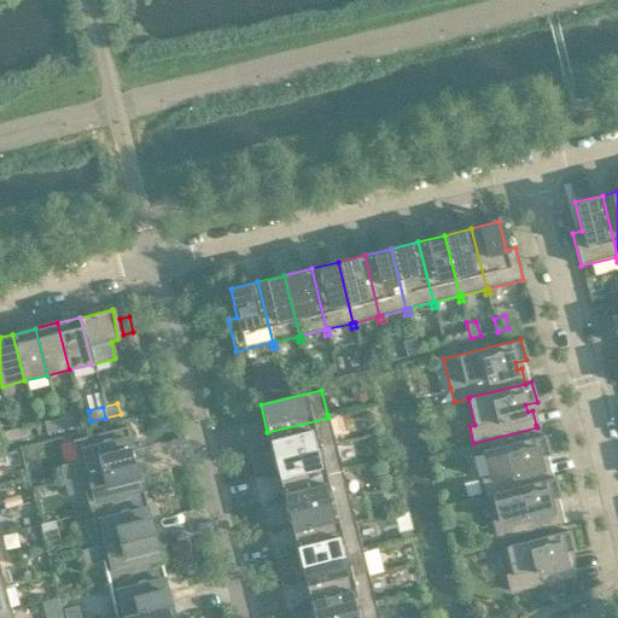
[(328,418),(267,432),(274,459),(334,444),(334,442),(328,420),(334,419),(333,413),(327,414),(328,418)]
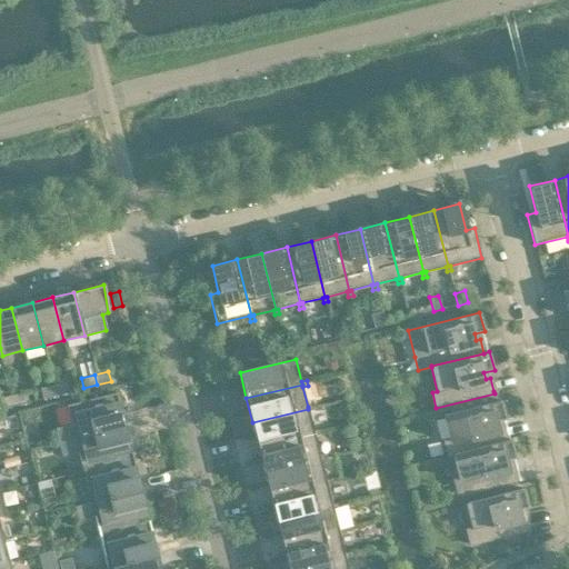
[(67,382),(53,386),(56,396),(69,392),(67,382)]
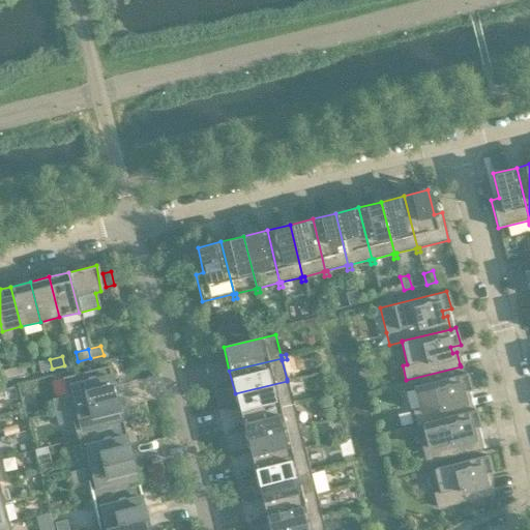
[(37,362),(39,372),(52,369),(50,359),(37,362)]
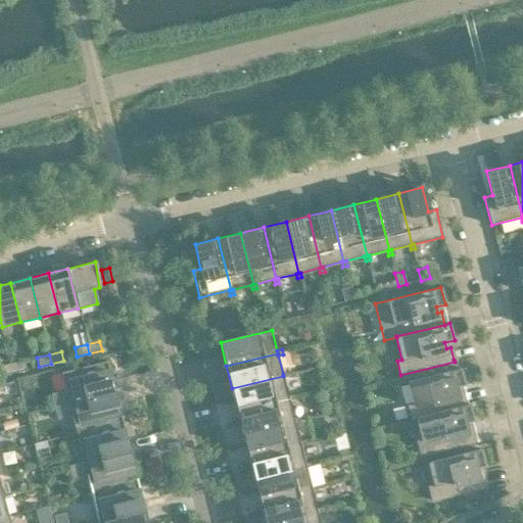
[(24,361),(11,364),(13,373),(26,370),(24,361)]
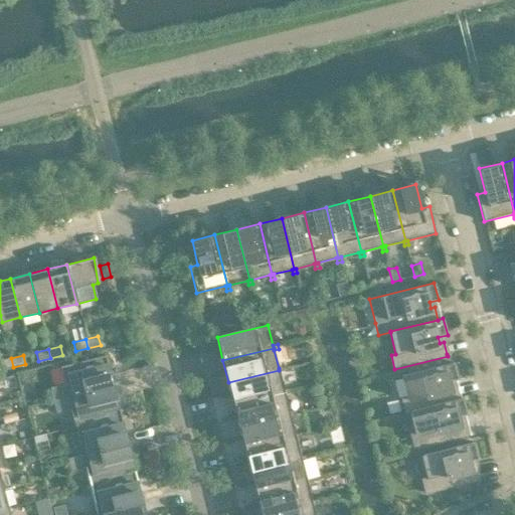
[(49,388),(52,401),(111,386),(108,375),(111,375),(106,355),(59,367),(64,384),(49,388)]
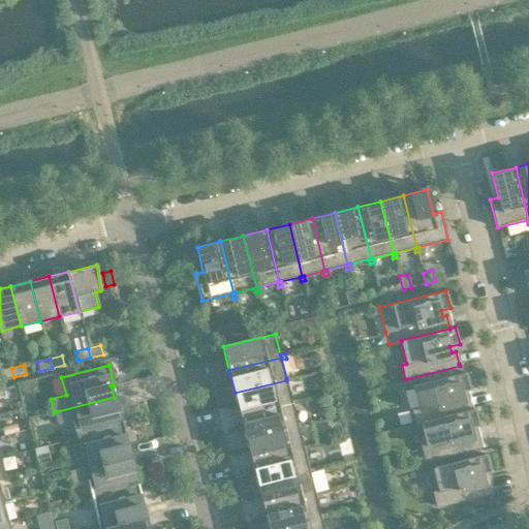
[(0,370),(0,376),(1,380),(13,377),(11,368),(0,370)]
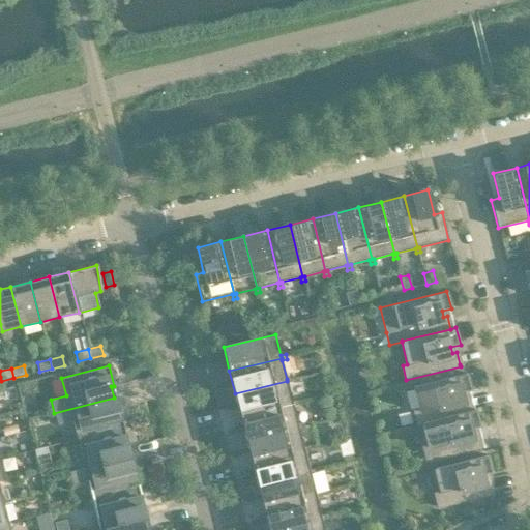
[(471,411),(468,398),(464,399),(462,392),(472,390),(467,373),(413,386),(418,410),(414,411),(417,425),(422,423),(422,422),(471,411)]
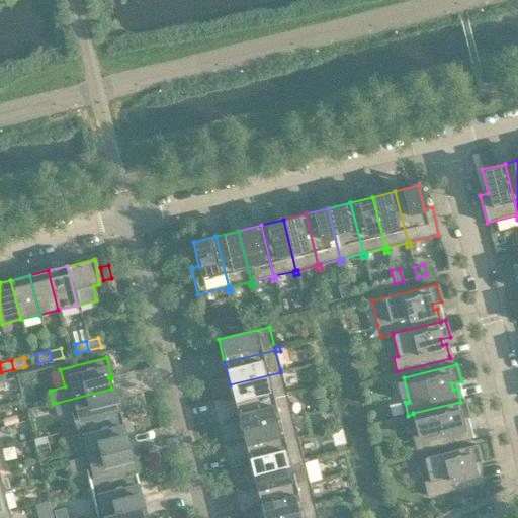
[(280,372),(230,384),(235,407),(286,395),(285,393),(281,374),(285,373),(284,368),(280,370),(280,372)]
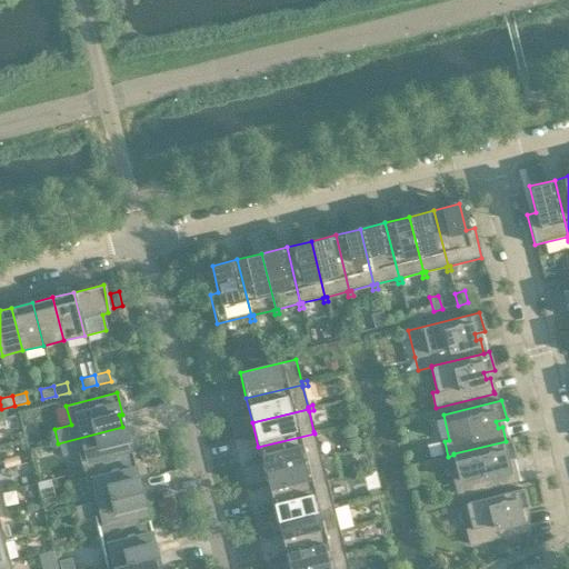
[(122,427),(58,443),(61,457),(78,453),(82,471),(133,459),(128,438),(126,439),(122,427)]
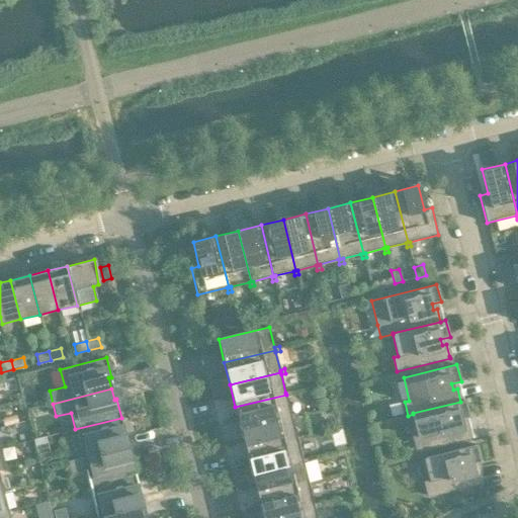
[(286,395),(235,407),(241,430),(291,417),(291,415),(286,397),(291,396),(290,392),(285,393),(286,395)]
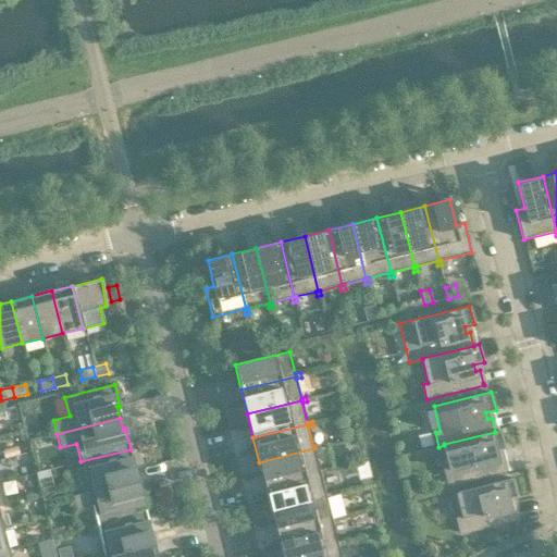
[(22,423),(12,425),(14,432),(23,430),(22,423)]
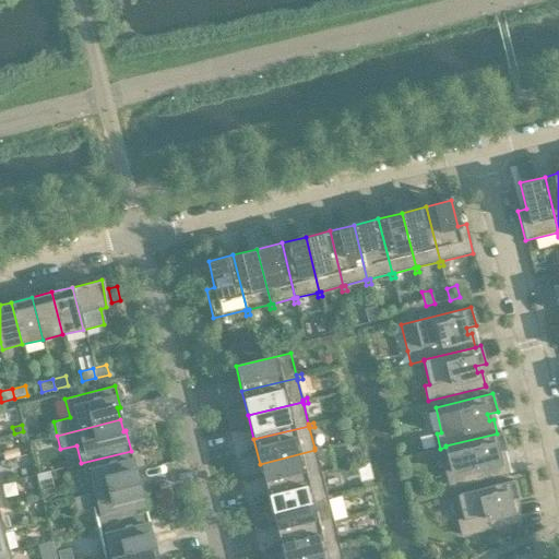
[(502,431),(497,433),(445,445),(445,447),(451,471),(447,472),(450,487),(508,473),(507,471),(507,472),(502,458),(499,459),(497,453),(507,450),(502,431)]
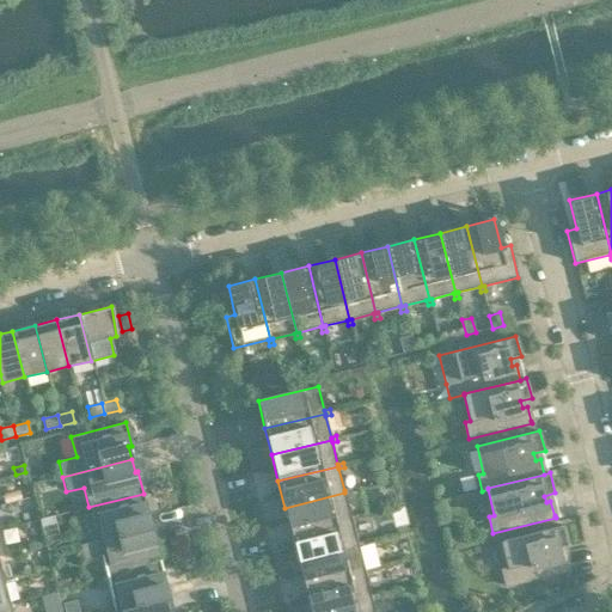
[(350,516),(346,495),(350,494),(349,489),(344,490),(344,493),(285,508),(291,534),(352,519),(350,516)]
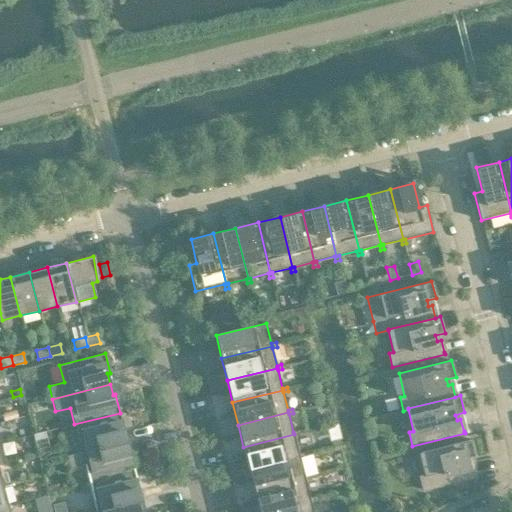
[(74,424),(81,452),(82,453),(125,442),(122,432),(124,431),(120,413),(74,424)]
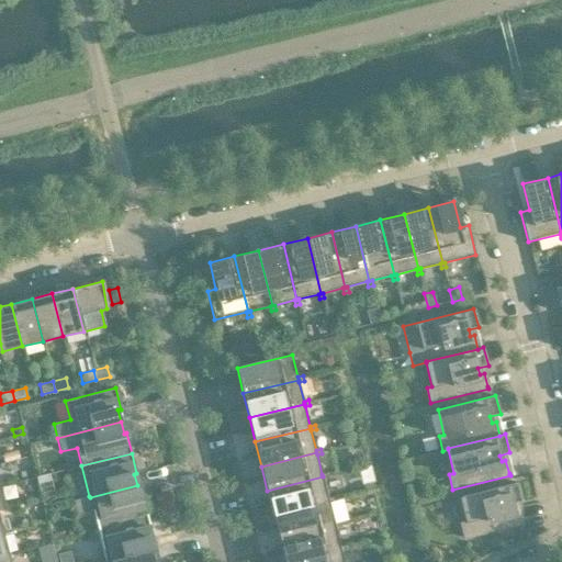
[(49,473),(36,476),(37,483),(52,480),(49,473)]
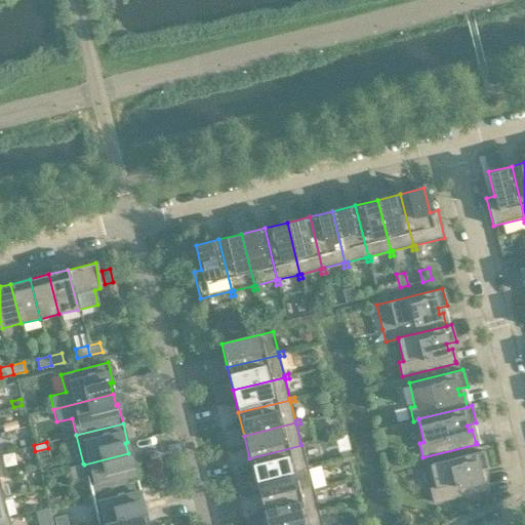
[(301,445),(249,458),(255,481),(307,468),(307,466),(301,447),(307,446),(306,442),(300,443),(301,445)]
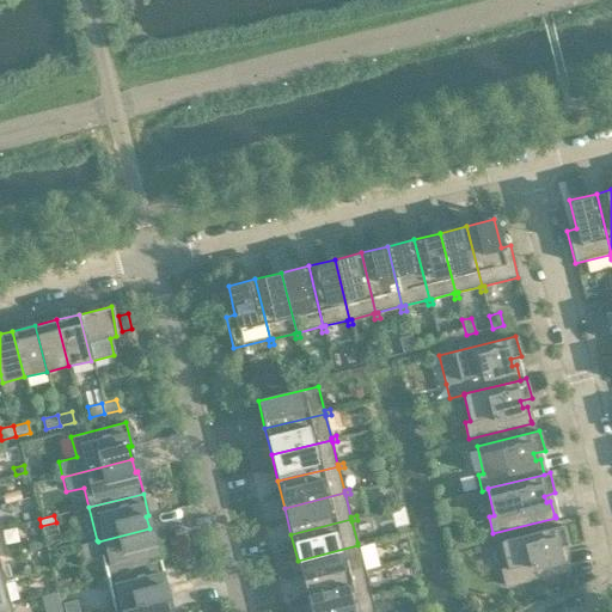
[(502,570),(506,586),(569,570),(568,569),(564,555),(560,555),(557,549),(568,546),(563,526),(501,542),(507,569),(502,570)]
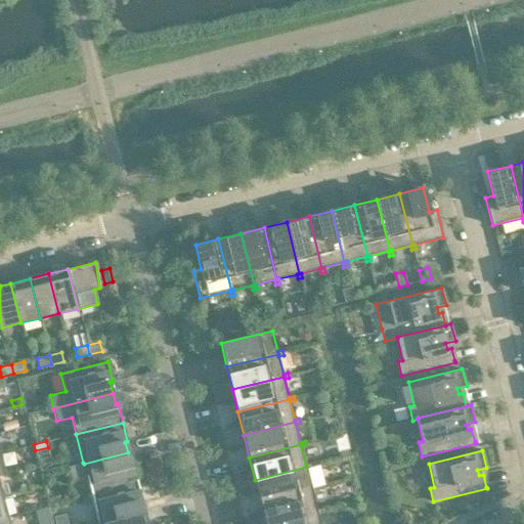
[(84,464),(83,463),(69,467),(72,480),(87,477),(91,493),(137,482),(133,463),(130,464),(128,452),(84,464)]
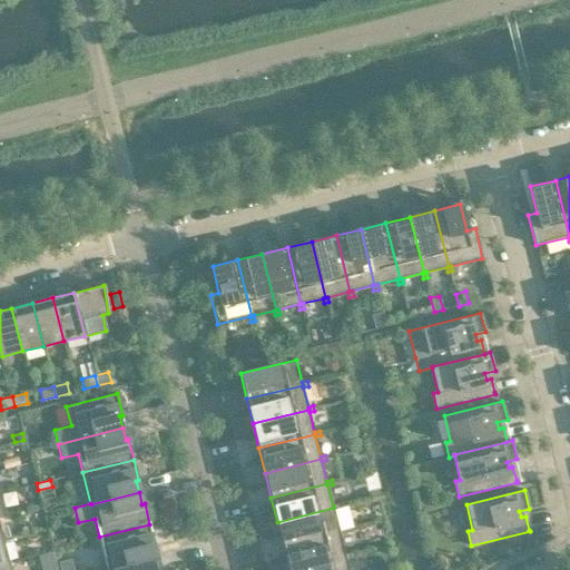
[(333,508),(277,522),(283,547),(340,532),(338,530),(334,510),(338,509),(337,504),(333,505),(333,508)]
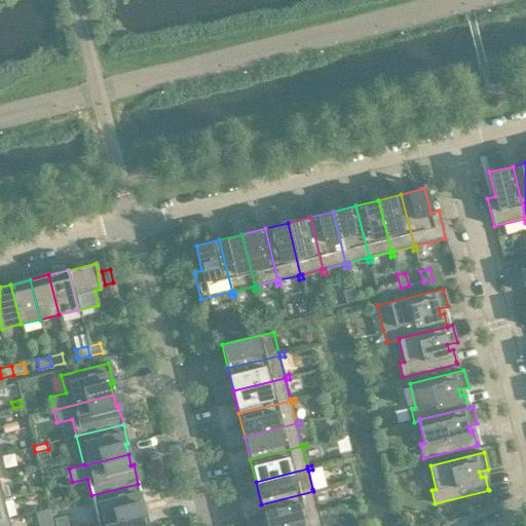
[(138,484),(91,495),(99,525),(100,525),(143,515),(141,503),(143,503),(138,484)]
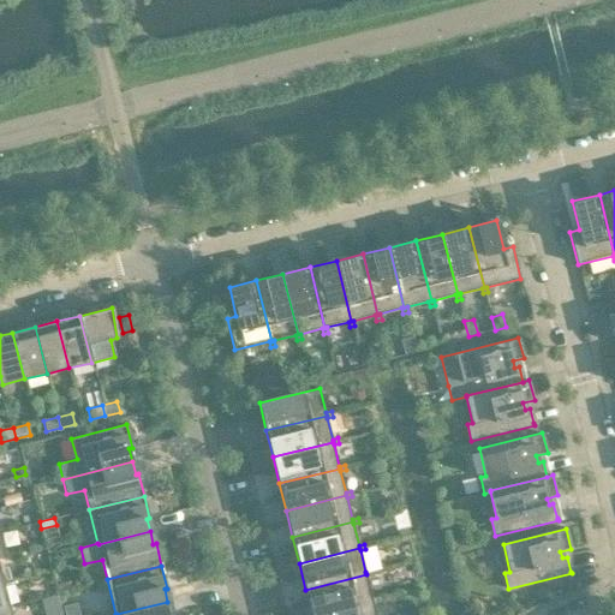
[(366,574),(305,590),(311,614),(316,614),(372,601),(372,598),(366,577),(372,575),(371,571),(365,572),(366,574)]
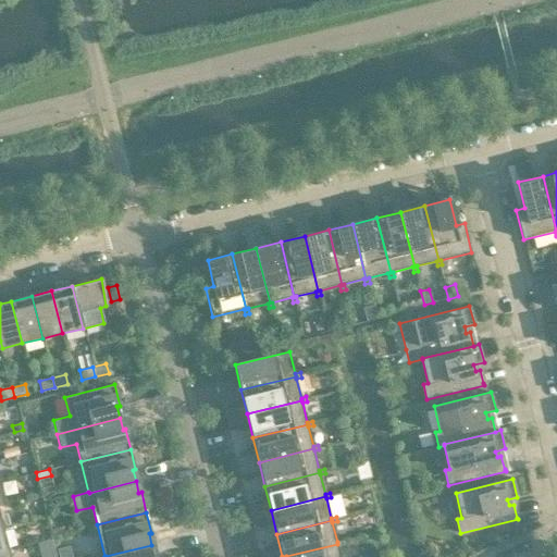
[(3,528),(0,529),(0,552),(9,549),(3,528)]
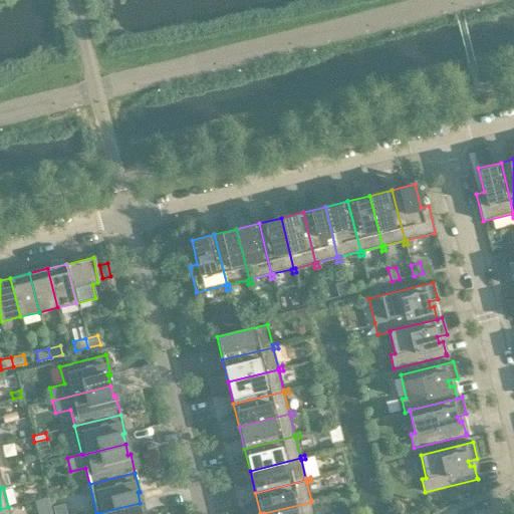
[(47,498),(36,500),(37,507),(48,504),(47,498)]
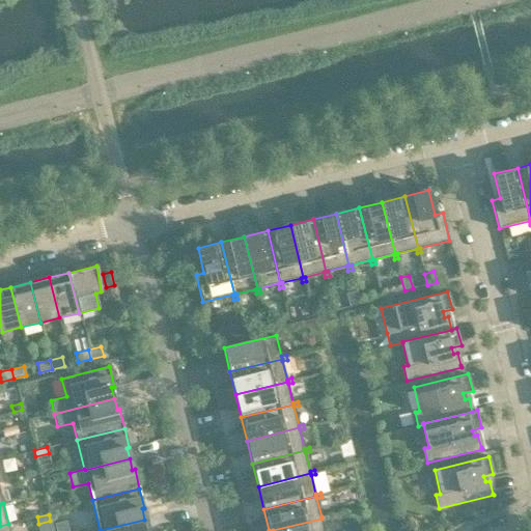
[(322,519),(273,530),(325,530),(323,521),(327,520),(326,515),(322,516),(322,519)]
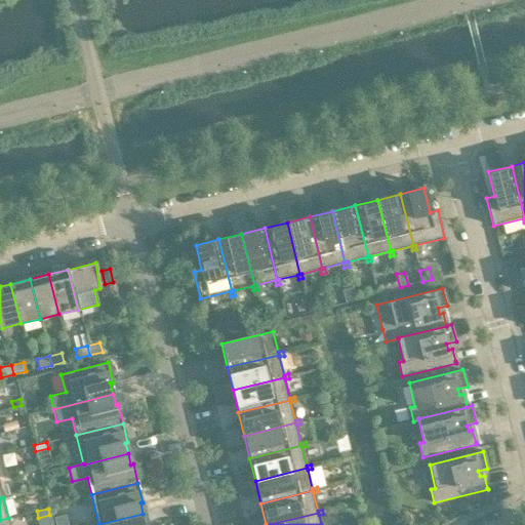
[(143,514),(99,524),(148,524),(146,524),(143,514)]
